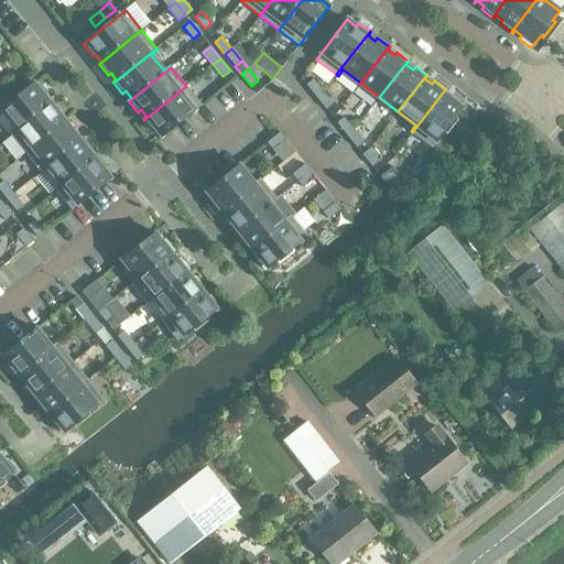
[(313,79),(306,85),(316,97),(323,91),(313,79)]
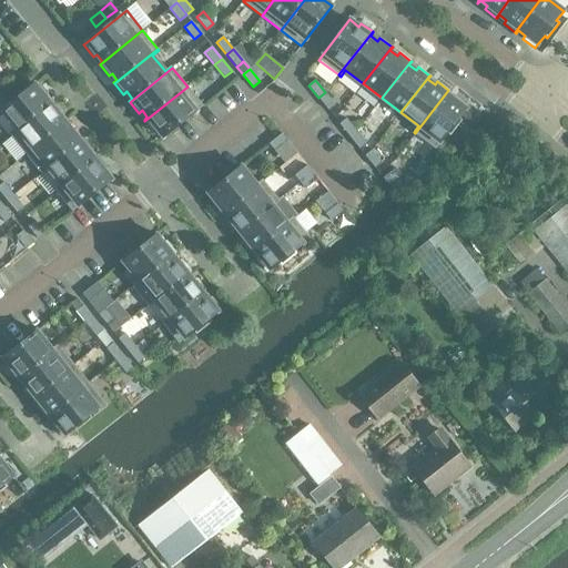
[(36,84),(34,84),(2,111),(17,129),(10,134),(11,135),(54,101),(53,100),(50,103),(44,95),(48,93),(38,81),(36,84)]
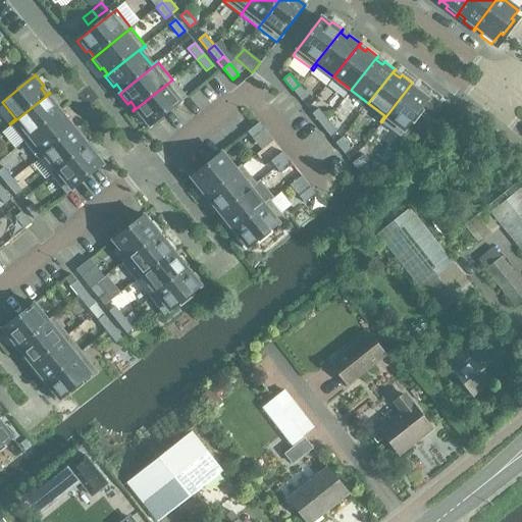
[(0,84),(0,86),(4,92),(14,84),(9,76),(0,84)]
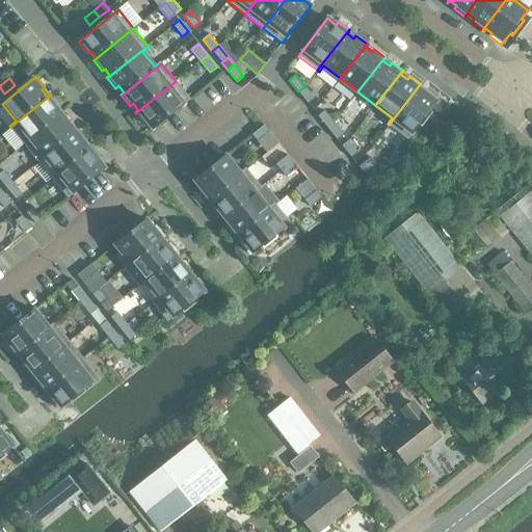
[(153,129),(190,99),(176,81),(135,113),(143,123),(147,121),(153,129)]
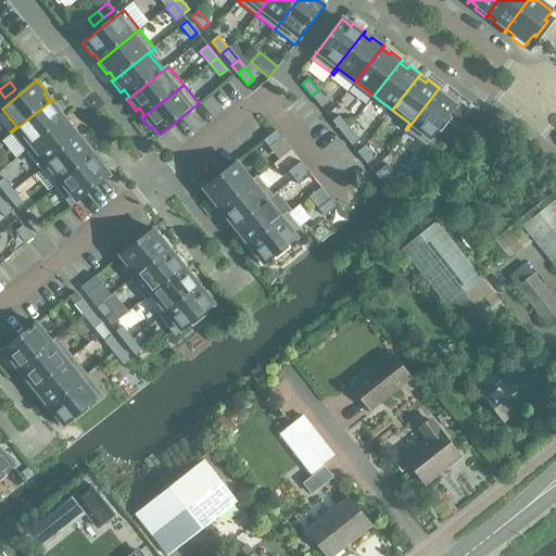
[(456,106),(458,103),(446,95),(444,98),(437,92),(440,89),(439,88),(406,130),(426,146),(438,130),(441,133),(452,117),(450,115),(456,106)]
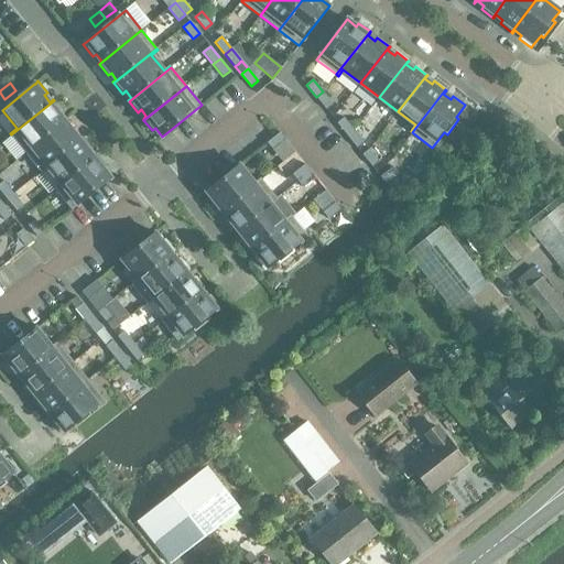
[(333,104),(323,91),(316,97),(326,109),(333,104)]
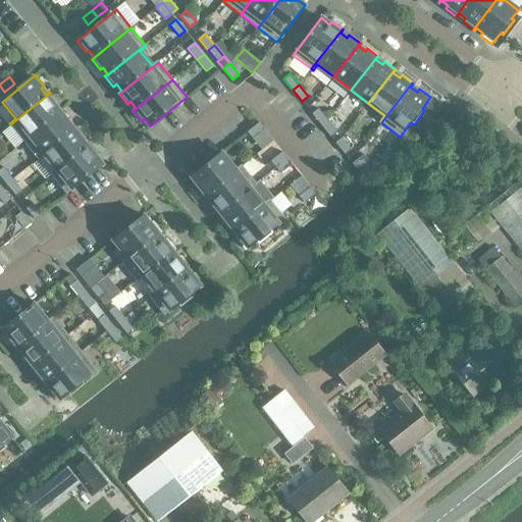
[(50,93),(10,124),(24,142),(63,110),(63,109),(60,111),(55,105),(58,103),(50,93)]
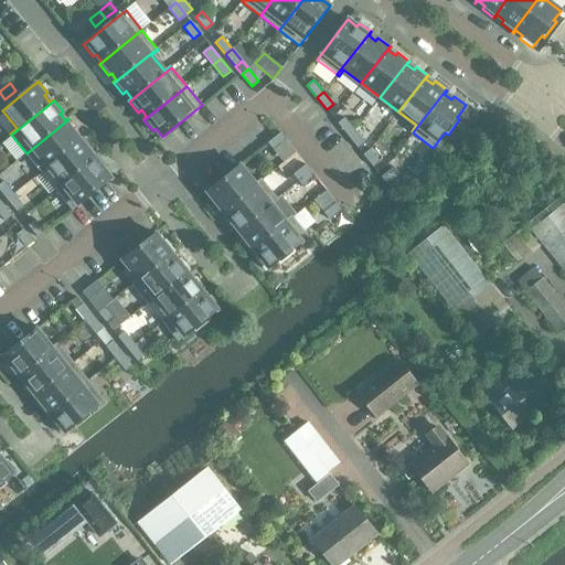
[(338,124),(348,136),(354,130),(344,118),(338,124)]
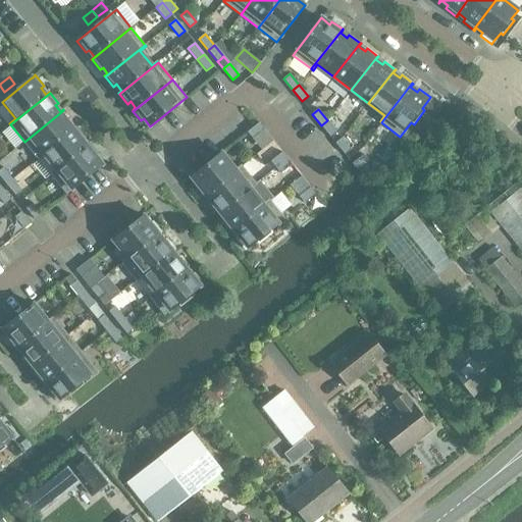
[(63,110),(24,142),(38,159),(77,127),(76,126),(73,128),(68,122),(71,120),(63,110)]
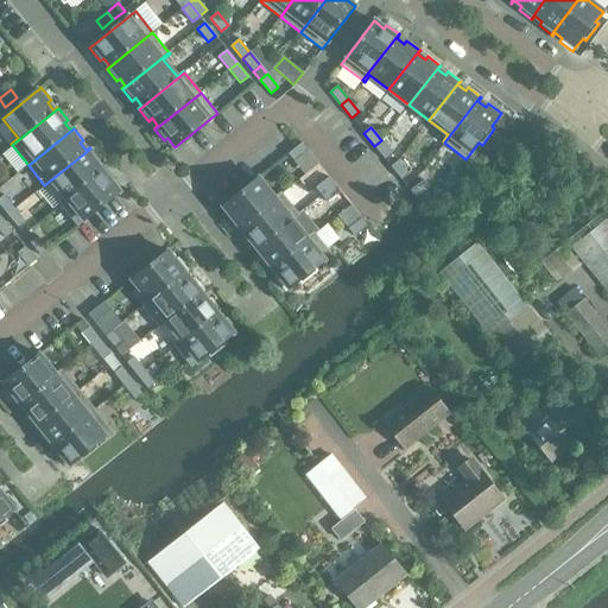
[(392,153),(381,140),(374,146),(385,159),(392,153)]
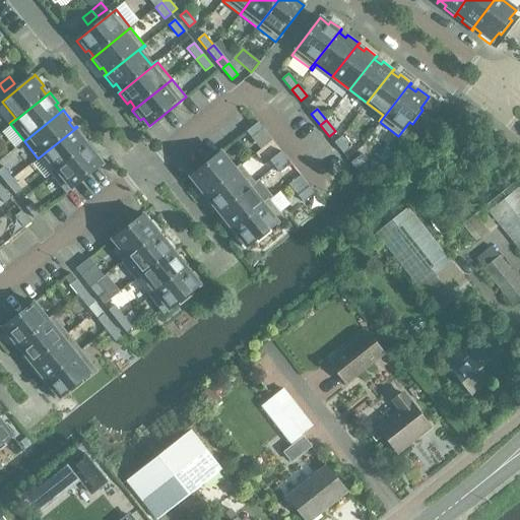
[(258,122),(246,132),(251,138),(263,129),(258,122)]
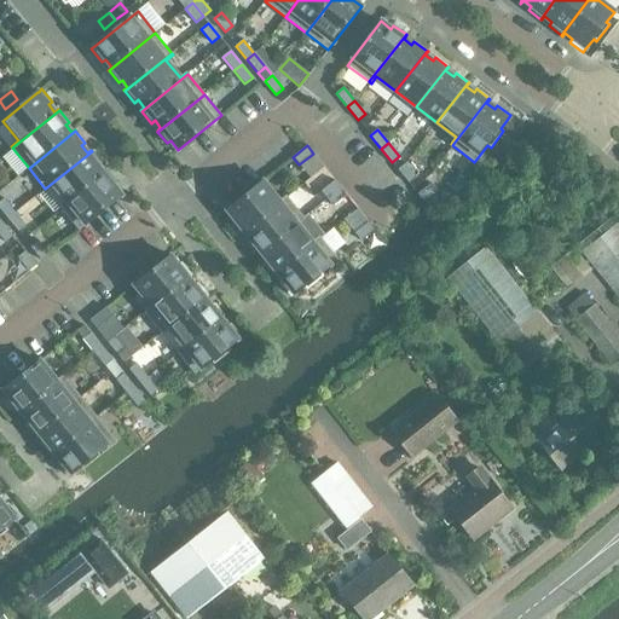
[(92,151),(45,189),(47,190),(53,185),(68,202),(61,207),(62,208),(108,172),(108,171),(104,173),(98,166),(102,163),(92,151)]
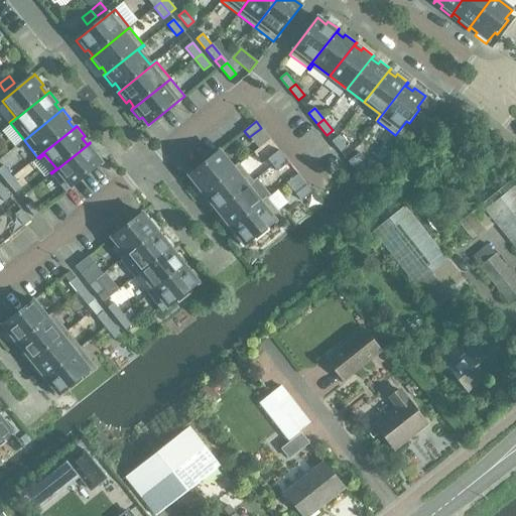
[(338,136),(332,141),(341,152),(347,147),(338,136)]
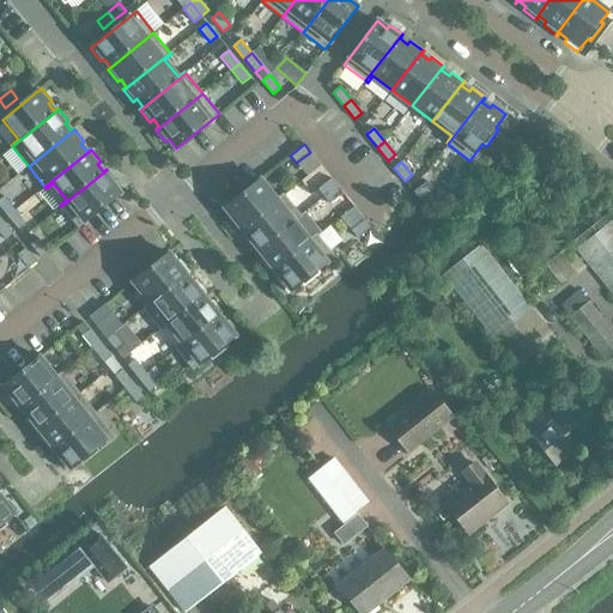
[(107,170),(61,206),(78,228),(121,194),(113,184),(116,182),(107,170)]
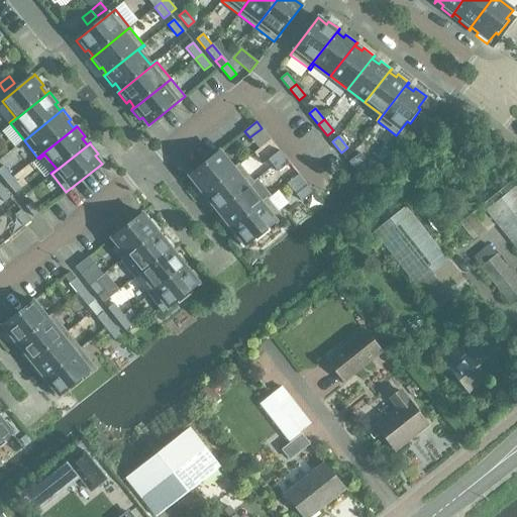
[(274,166),(285,157),(280,150),(269,160),(274,166)]
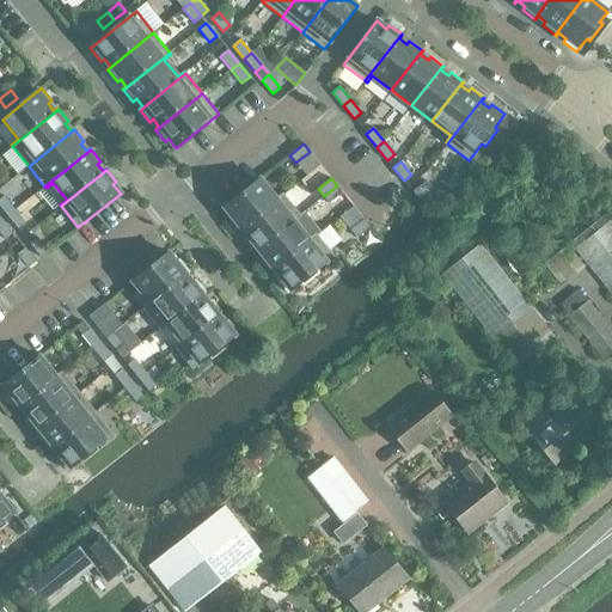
[(225,208),(232,218),(228,220),(238,232),(283,195),(282,194),(276,199),(259,179),(225,208)]
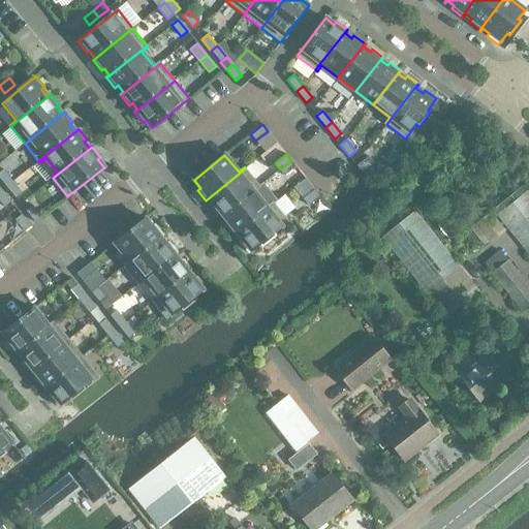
[(362,173),(374,162),(369,156),(356,165),(362,173)]
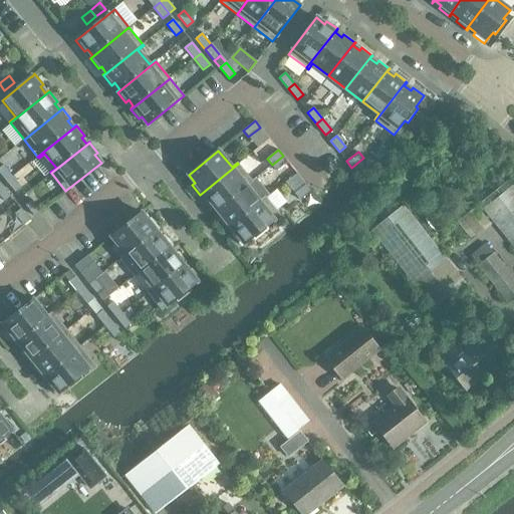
[(276,171),(288,162),(283,156),(272,165),(276,171)]
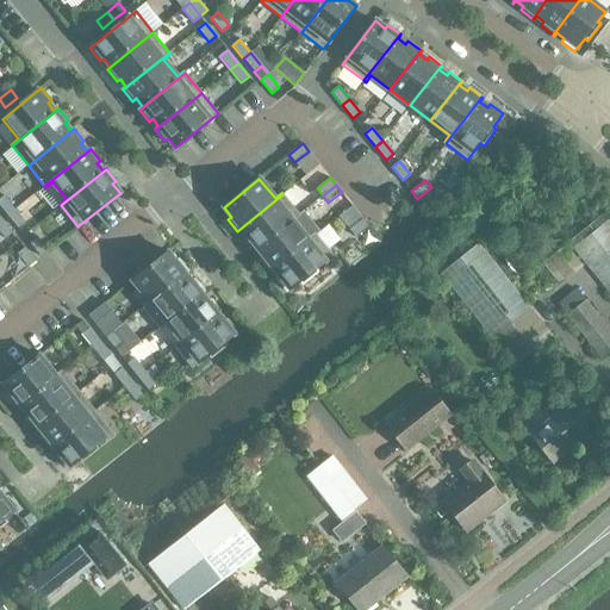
[(242,229),(248,237),(244,240),(254,251),(299,215),(282,194),(237,231),(238,232),(242,229)]
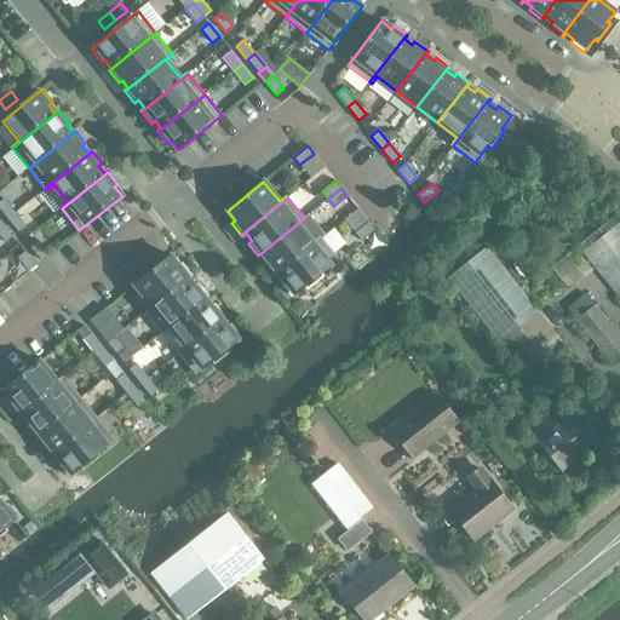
[(4,199),(0,202),(0,208),(7,219),(15,213),(4,199)]
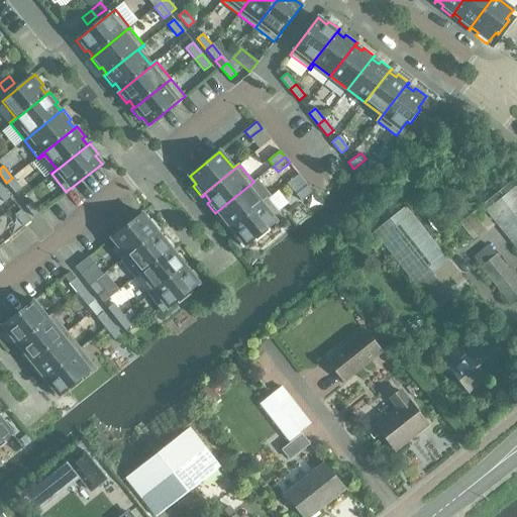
[(6,183),(15,194),(22,189),(12,178),(6,183)]
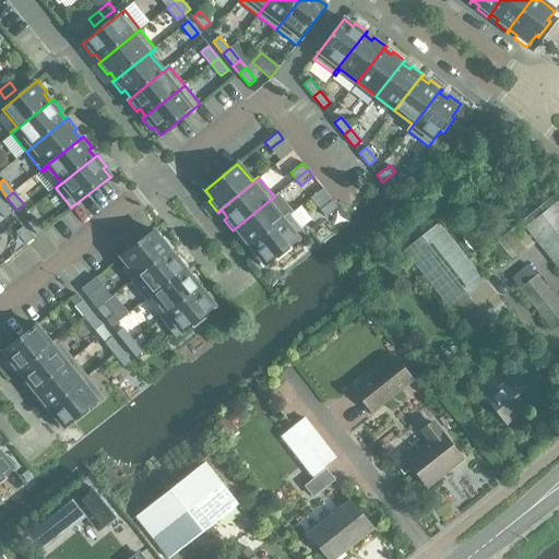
[(236,228),(241,235),(238,238),(247,249),(289,215),(288,213),(282,218),(269,203),(275,198),(274,197),(233,230),(233,232),(236,228)]
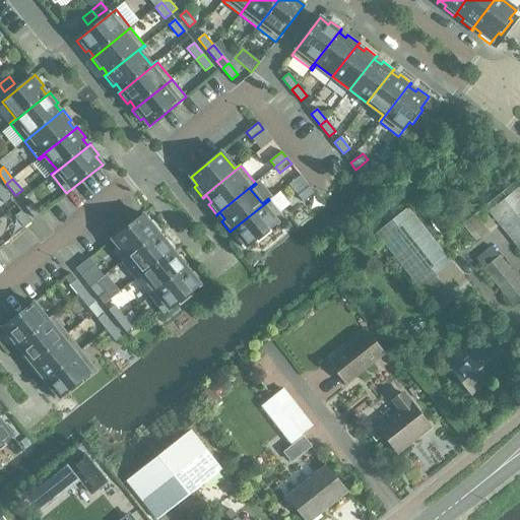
[(11,199),(2,187),(0,188),(0,198),(4,204),(11,199)]
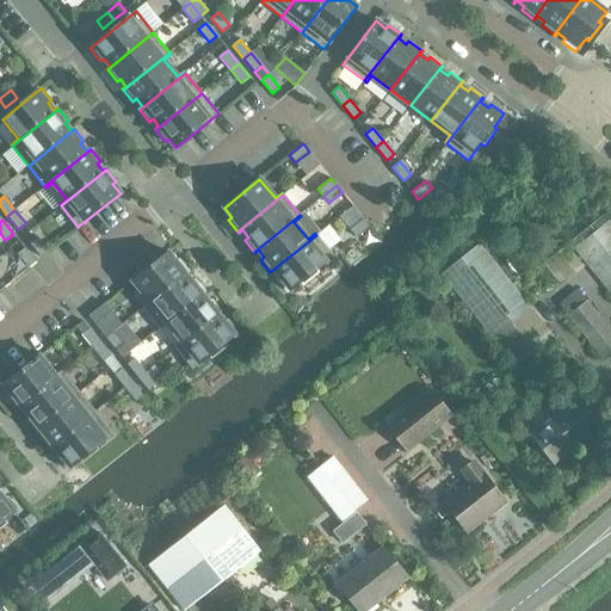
[(356,238),(370,227),(364,220),(350,230),(356,238)]
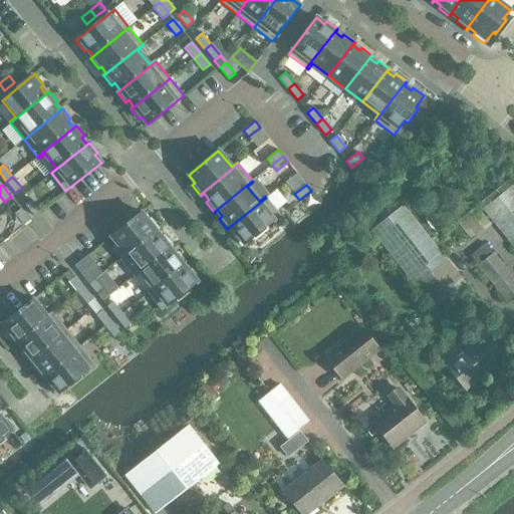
[(484,210),(513,248),(513,187),(513,185),(484,210)]
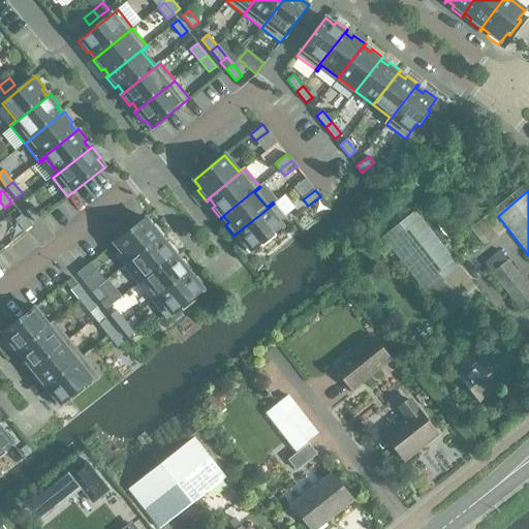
[(238,234),(243,240),(240,243),(248,253),(251,251),(252,251),(260,245),(262,248),(277,236),(274,234),(288,222),(274,204),(234,236),(235,236),(238,234)]
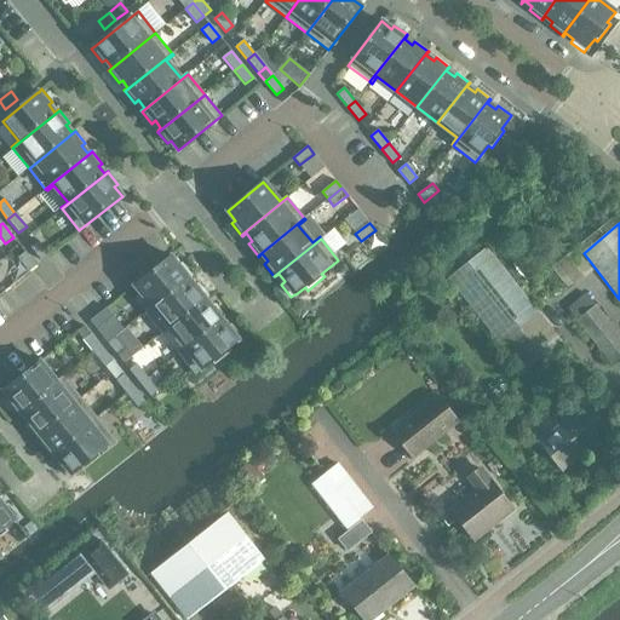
[(39,241),(30,247),(41,260),(50,254),(39,241)]
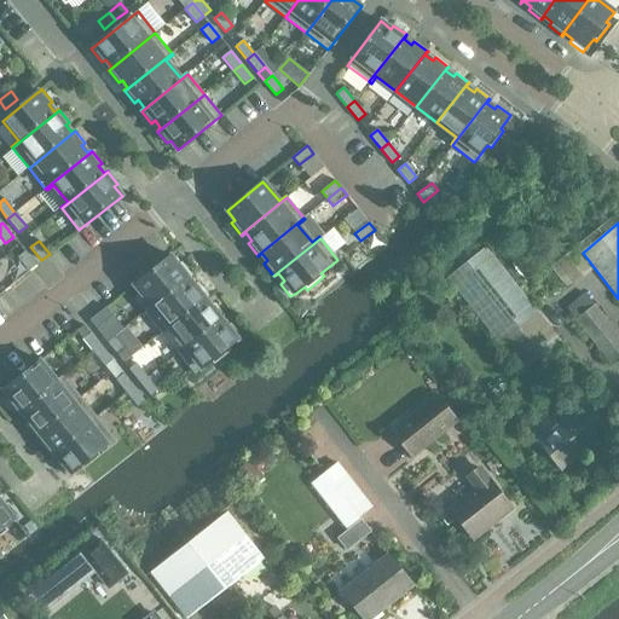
[(576,247),(550,266),(566,288),(591,270),(576,247)]
